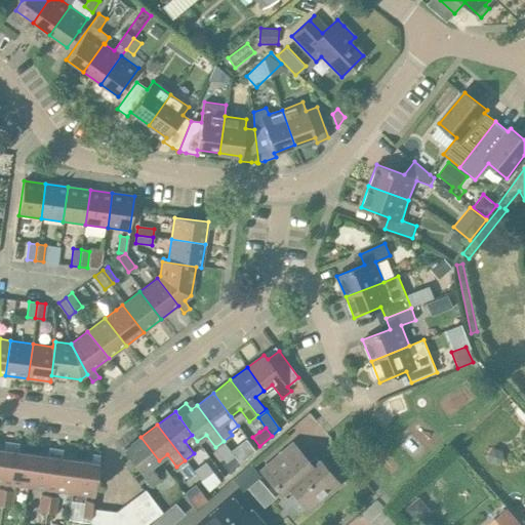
[(140,437),(124,449),(151,486),(160,479),(150,467),(159,460),(140,437)]
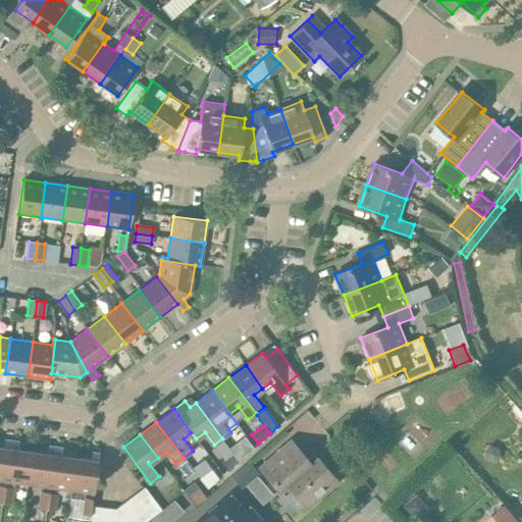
[(0,479),(5,480),(11,439),(4,438),(3,448),(0,447),(0,479)]
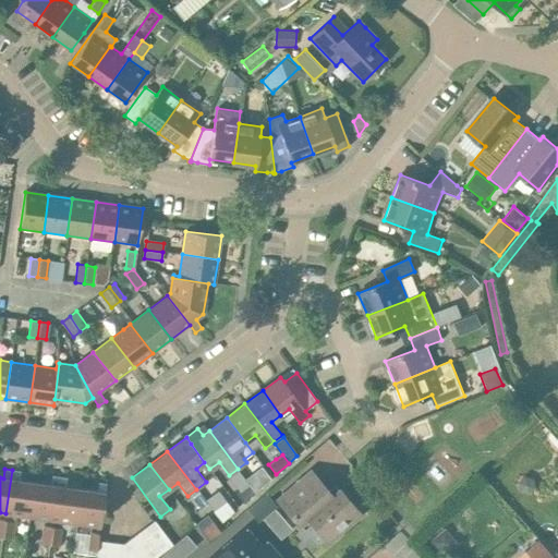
[(29,517),(35,483),(20,481),(21,471),(12,470),(5,513),(29,517)]
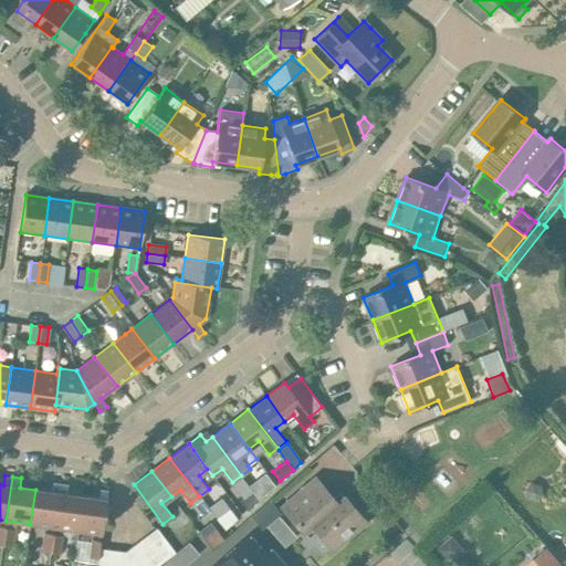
[(314,478),(281,506),(304,533),(312,525),(333,549),(365,522),(344,498),(336,503),(314,478)]
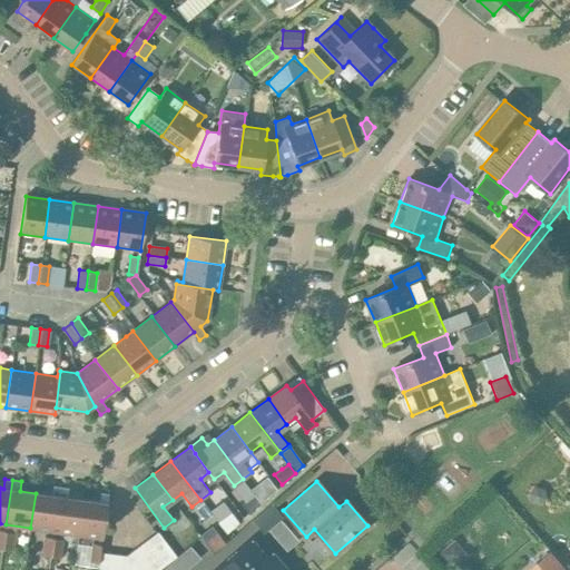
[(36,493),(30,528),(55,531),(61,487),(52,485),(51,495),(36,493)]
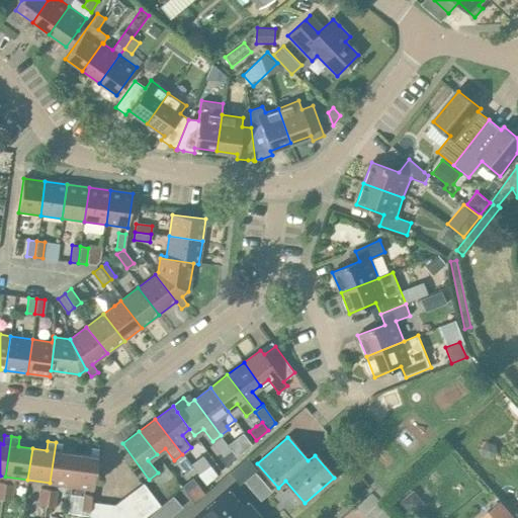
[(50,483),(71,486),(76,454),(61,452),(63,443),(56,442),(50,483)]
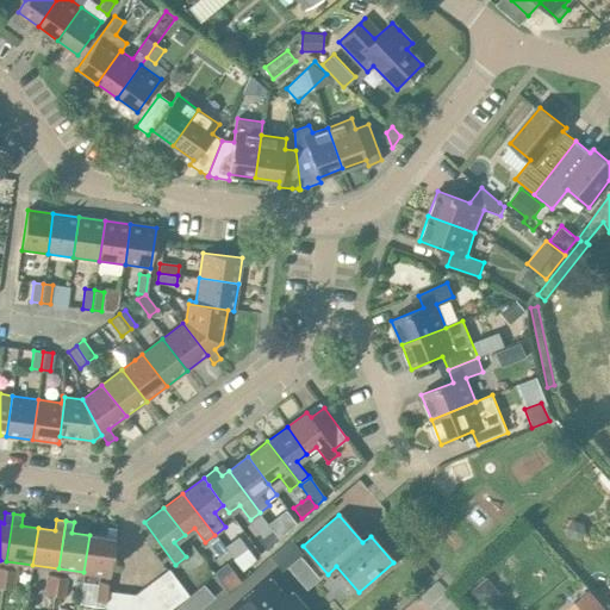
[(113,552),(117,529),(107,527),(106,537),(89,535),(83,572),(110,576),(113,552)]
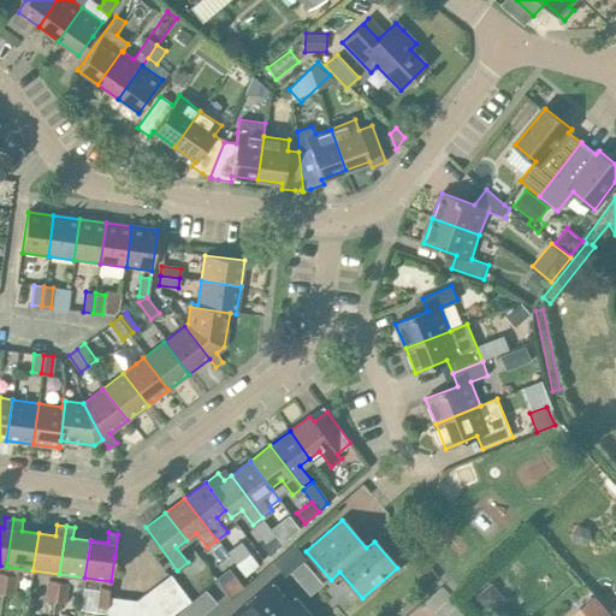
[(268,556),(282,544),(276,535),(261,546),(268,556)]
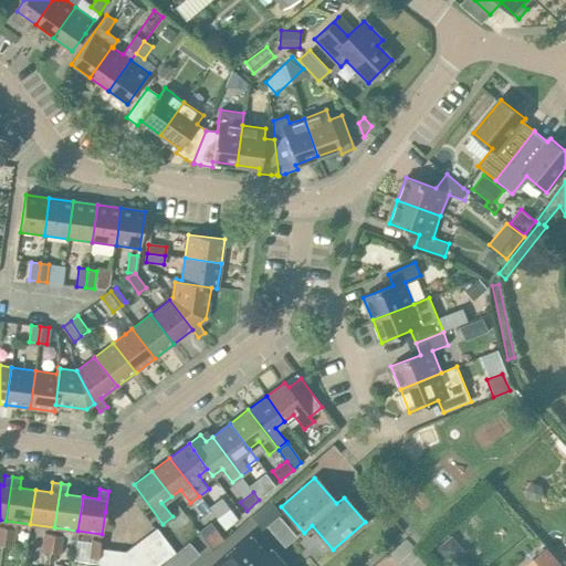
[(270,500),(251,517),(262,531),(266,526),(268,525),(279,516),(282,514),(270,500)]
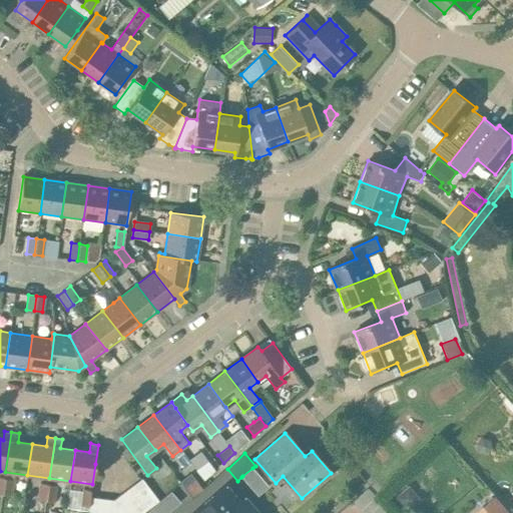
[(199,455),(189,463),(195,470),(203,481),(215,471),(214,470),(207,461),(205,462),(199,455)]
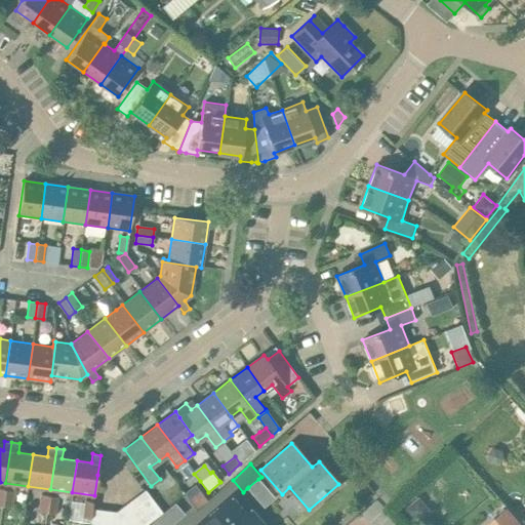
[(206,497),(195,484),(185,493),(195,507),(206,497)]
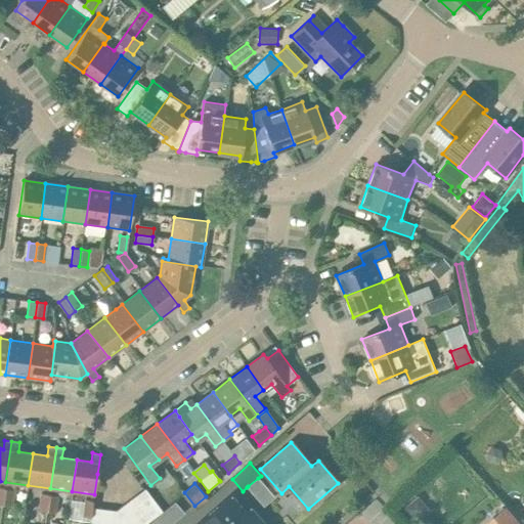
[(135,496),(153,520),(163,512),(145,489),(135,496)]
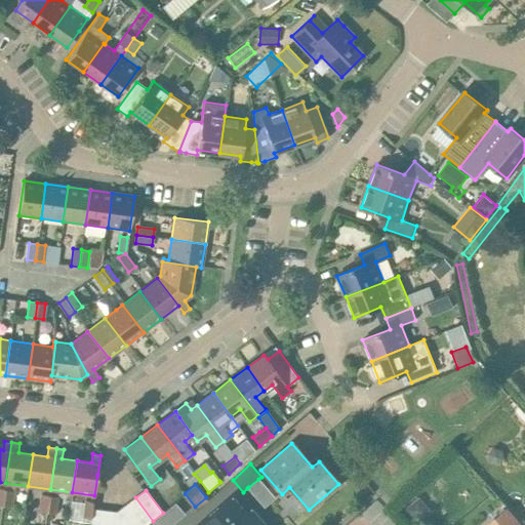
[(6,491),(4,507),(12,508),(14,492),(6,491)]
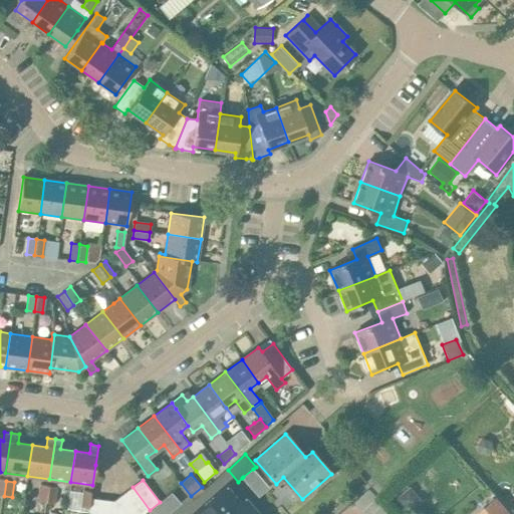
[(47,502),(49,487),(41,486),(39,501),(47,502)]
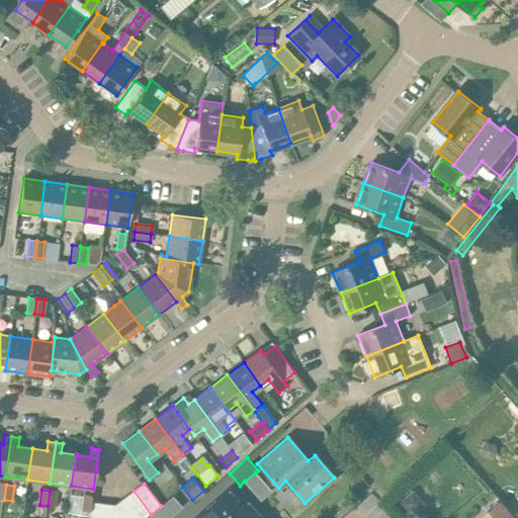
[(261,517),(246,501),(241,505),(228,490),(194,517),(261,517)]
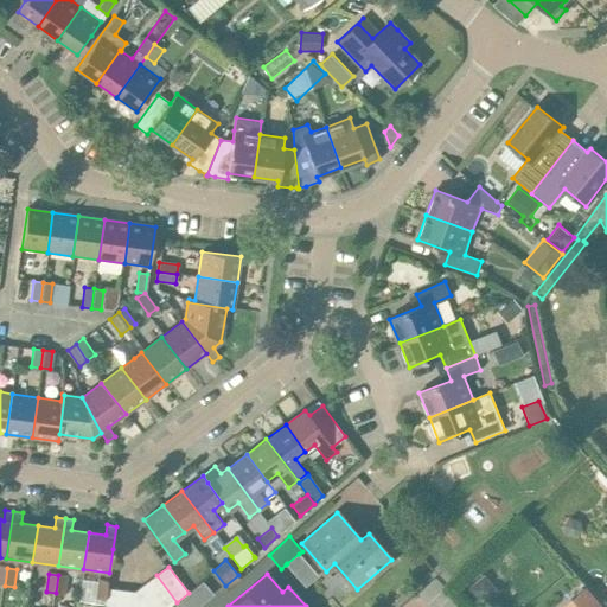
[(485,574),(468,589),(483,606),(499,592),(485,574)]
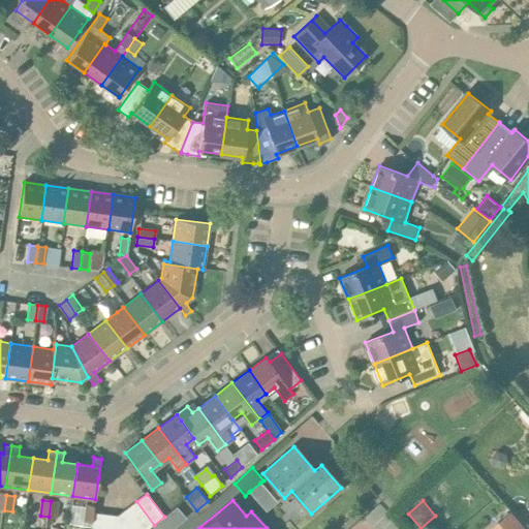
[(49,517),(57,518),(59,502),(51,501),(49,517)]
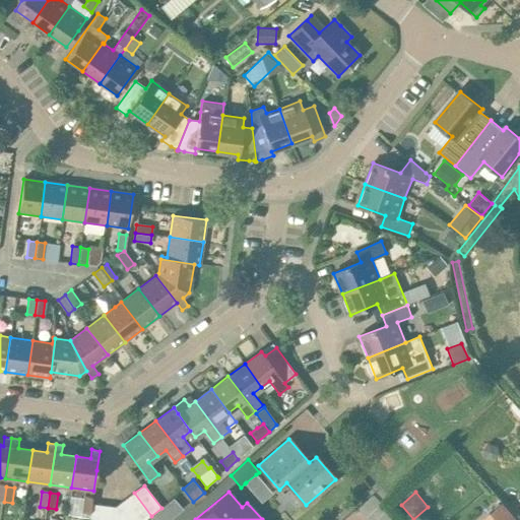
[(145,519),(151,516),(134,493),(124,501),(139,519),(145,519)]
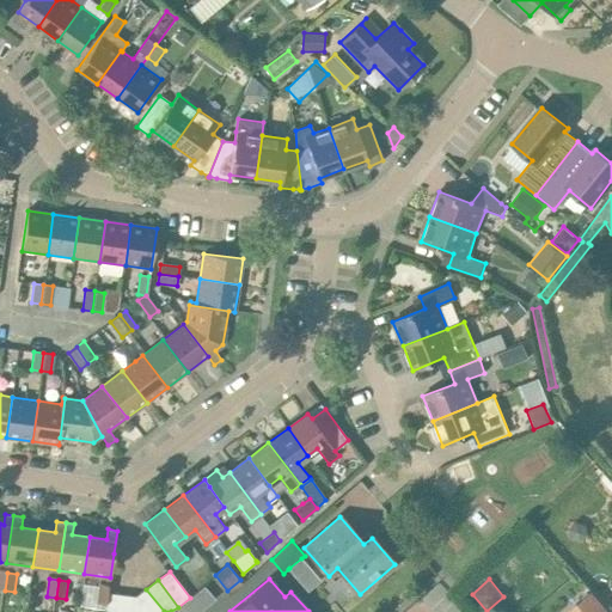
[(83,585),(79,607),(106,611),(109,592),(110,586),(101,585),(101,587),(83,585)]
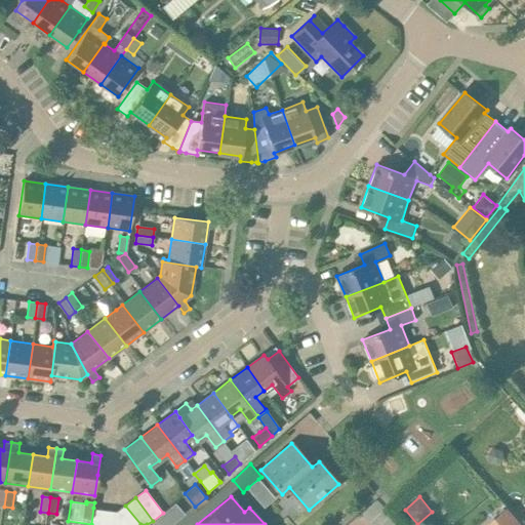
[(140,524),(125,506),(116,513),(119,524),(140,524)]
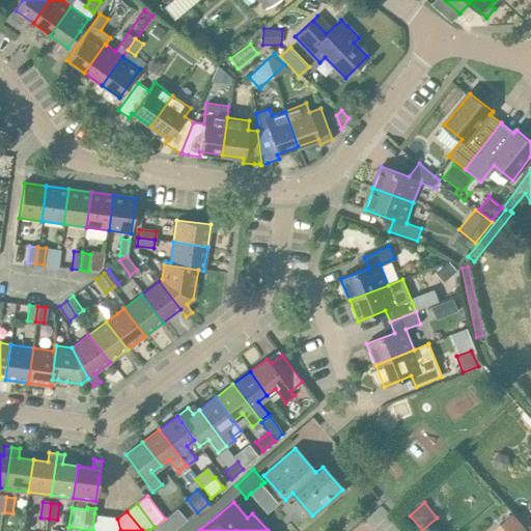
[(530,530),(530,512),(522,521),(530,530)]
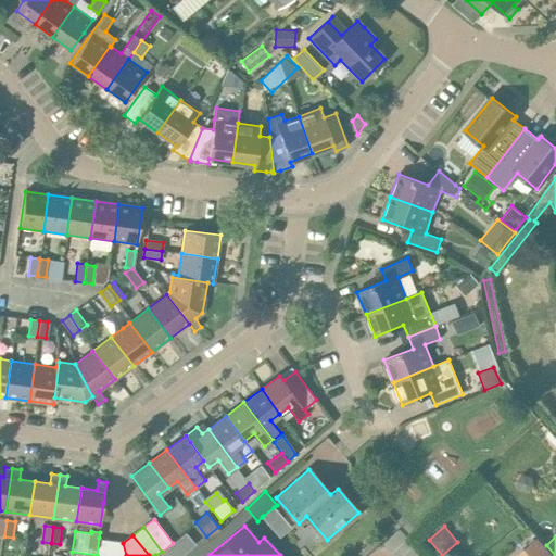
[(99,538),(97,555),(96,555),(109,555),(111,541),(99,538)]
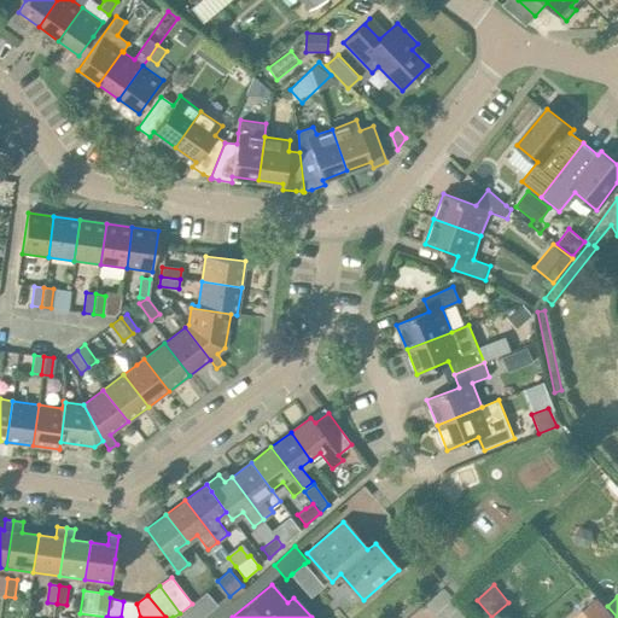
[(577,617),(614,617),(599,600),(577,617)]
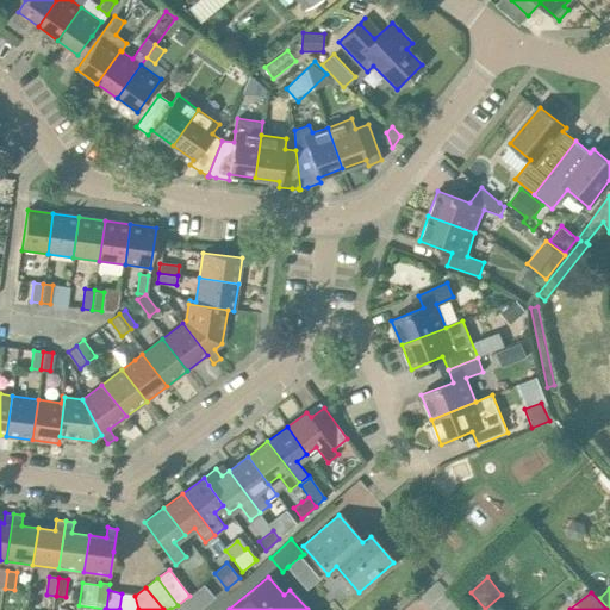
[(122,593),(119,609),(138,609),(135,596),(122,593)]
